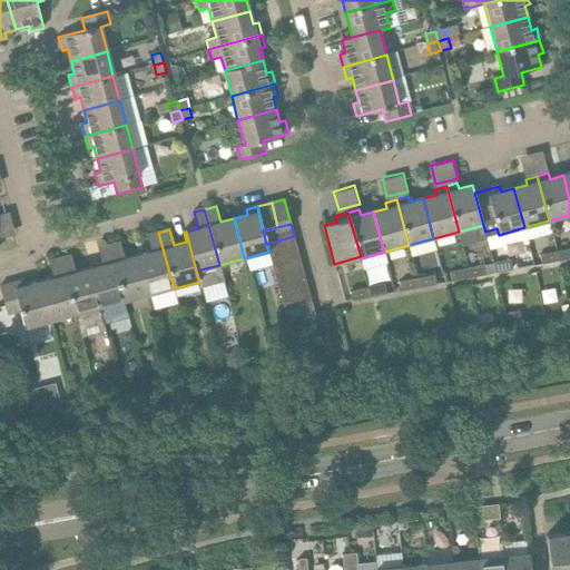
[(149,295),(174,288),(158,233),(147,235),(151,252),(138,255),(149,295)]
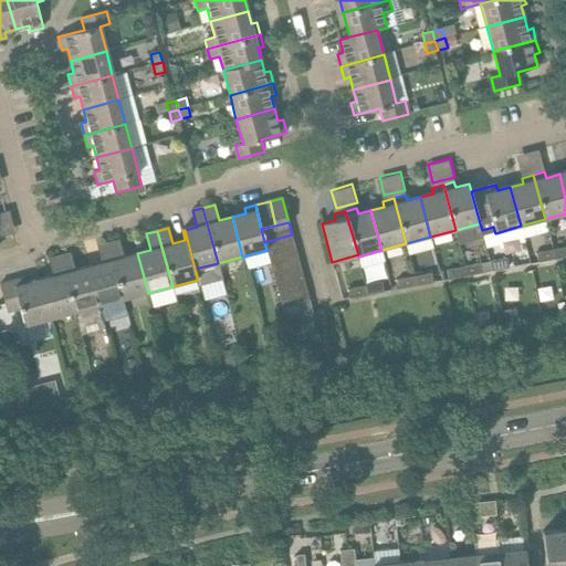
[(268,255),(296,248),(292,234),(264,242),(266,250),(268,255)]
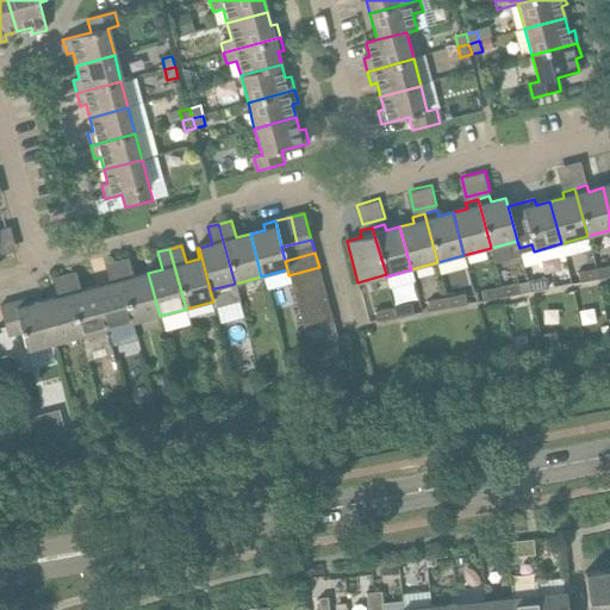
[(134,323),(160,316),(148,273),(134,277),(129,260),(117,262),(134,323)]
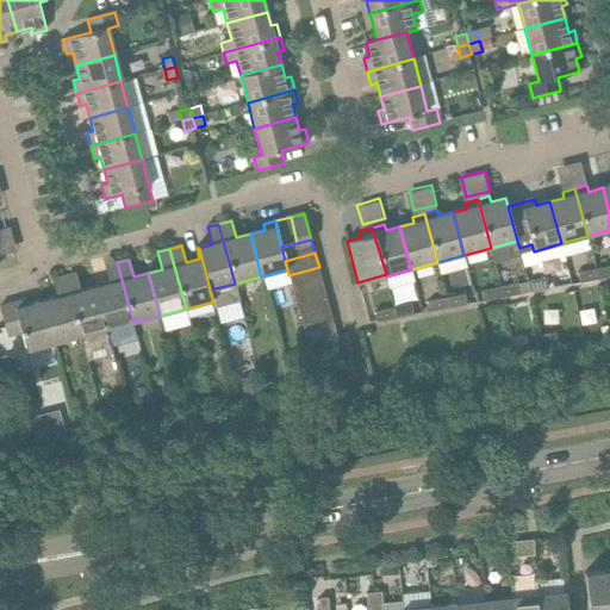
[(107,330),(134,323),(117,262),(105,266),(110,284),(95,287),(107,330)]
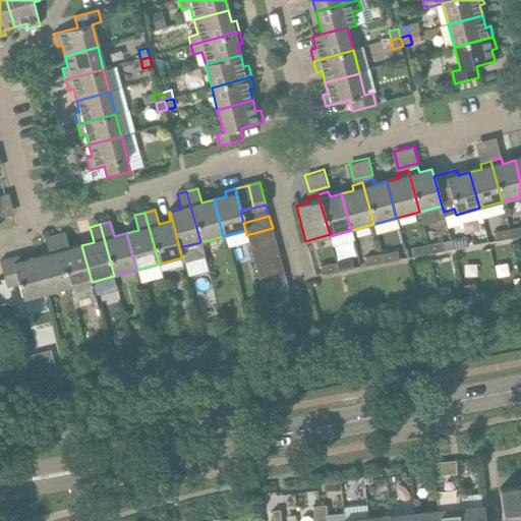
[(511,239),(520,236),(520,227),(510,230),(511,239)]
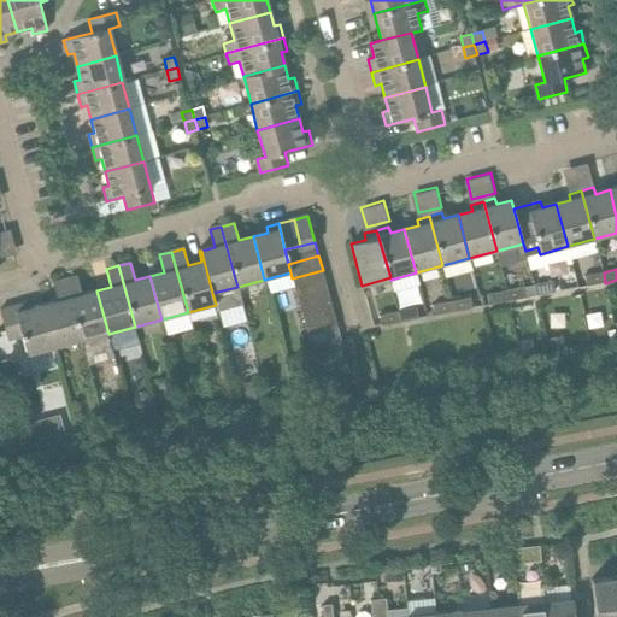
[(295,293),(327,285),(323,270),(292,278),(295,293)]
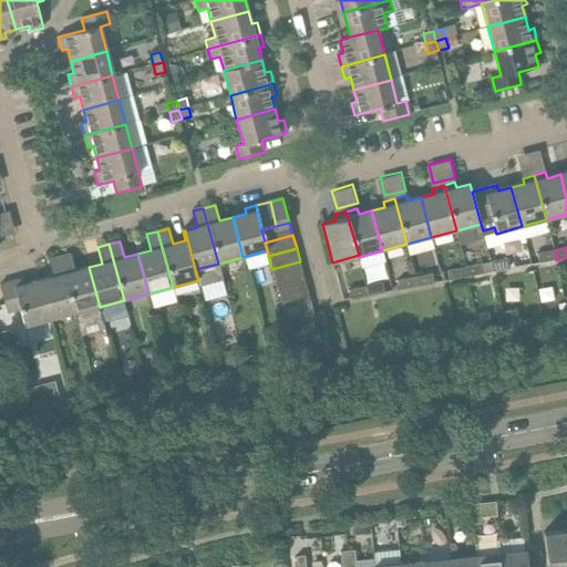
[(539,264),(556,260),(555,250),(537,254),(539,264)]
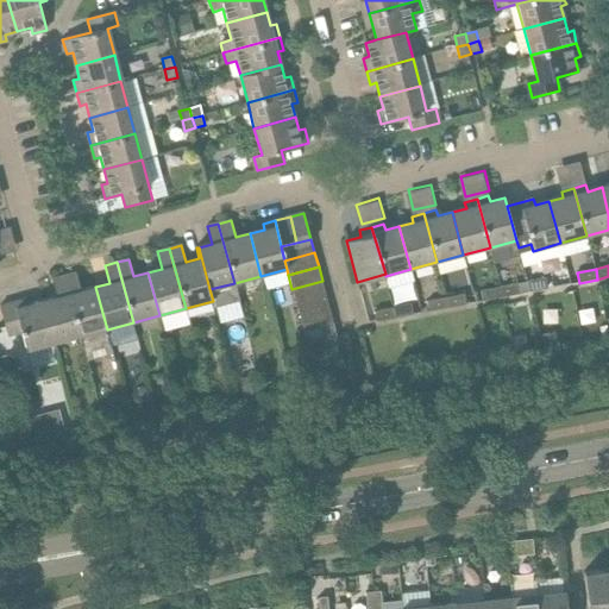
[(81,337),(107,330),(95,287),(81,290),(76,274),(64,276),(81,337)]
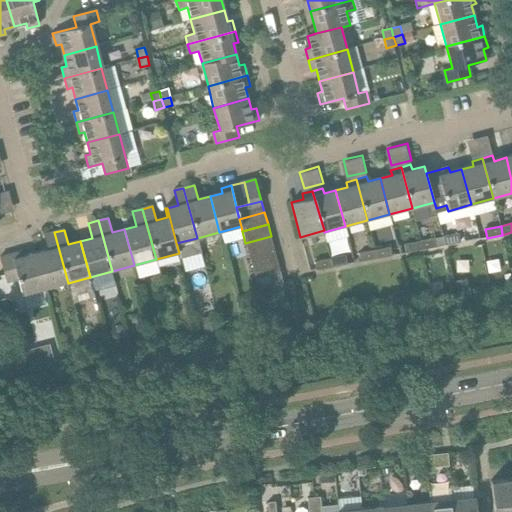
[(46,288),(68,283),(54,232),(43,235),(47,249),(36,252),(46,288)]
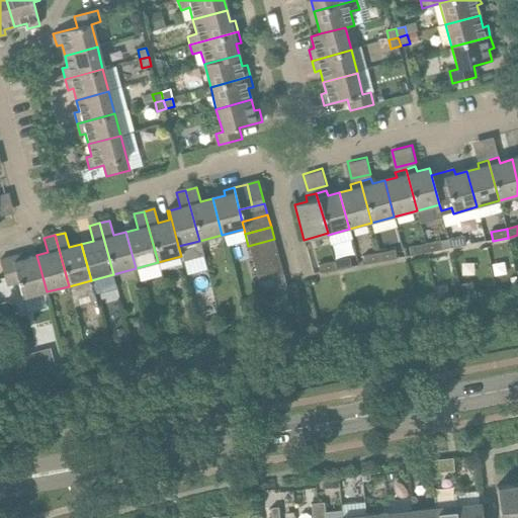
[(462,237),(446,240),(448,249),(464,246),(462,237)]
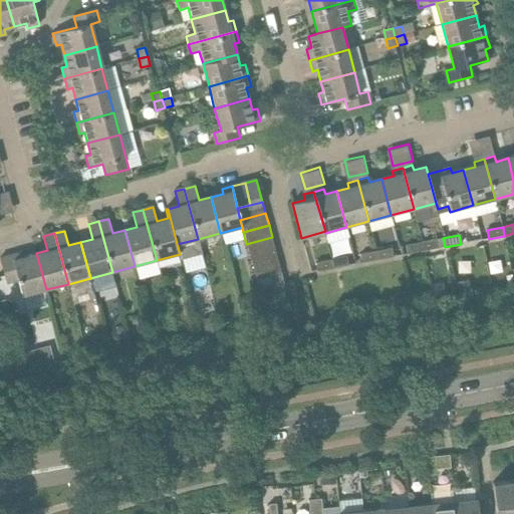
[(249,256),(275,249),(272,237),(246,244),(249,256)]
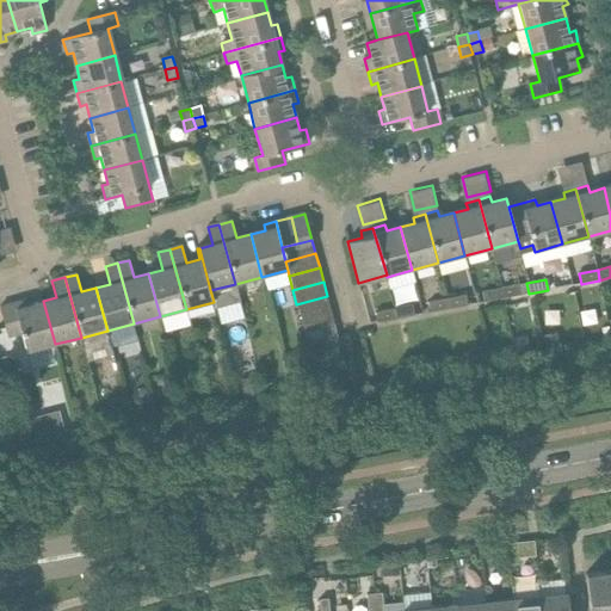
[(503,298),(522,295),(519,284),(501,288),(503,298)]
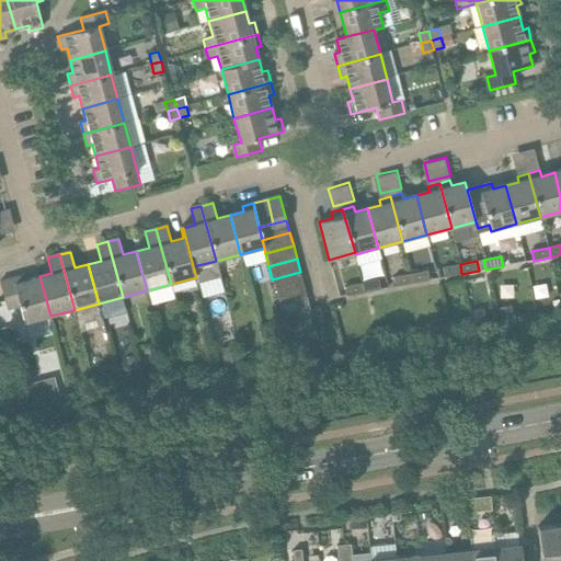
[(445,277),(461,274),(460,264),(443,267),(445,277)]
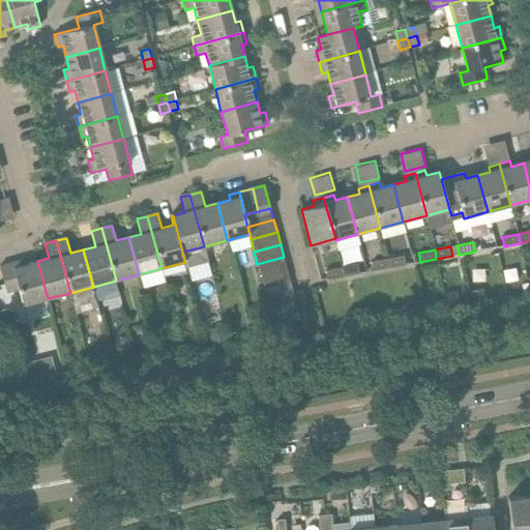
[(389,268),(406,265),(404,256),(388,259),(389,268)]
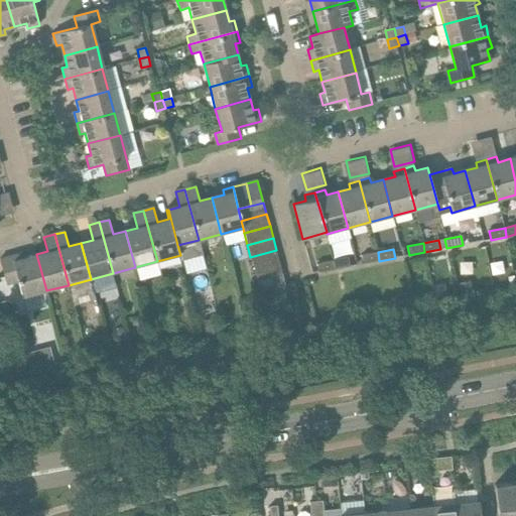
[(254,269),(279,262),(276,250),(250,257),(254,269)]
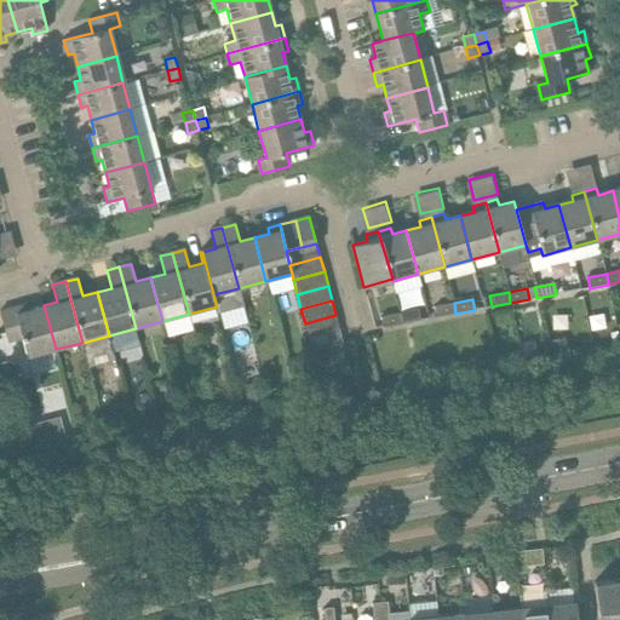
[(437,317),(455,314),(454,303),(435,306),(437,317)]
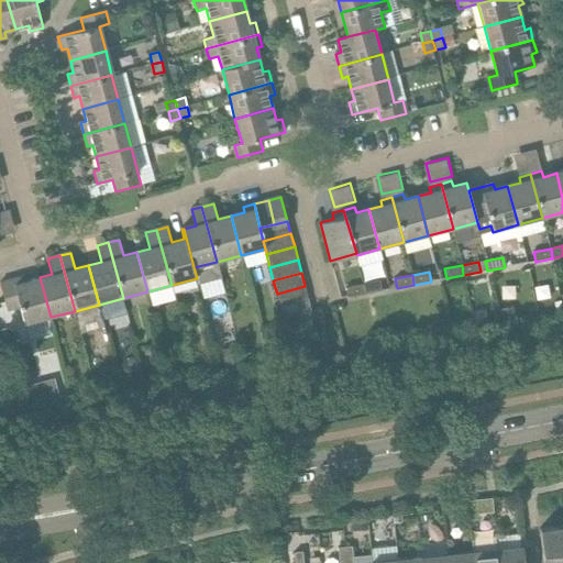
[(25,324),(51,317),(40,277),(25,282),(24,276),(0,282),(0,284),(4,302),(7,310),(20,307),(25,324)]
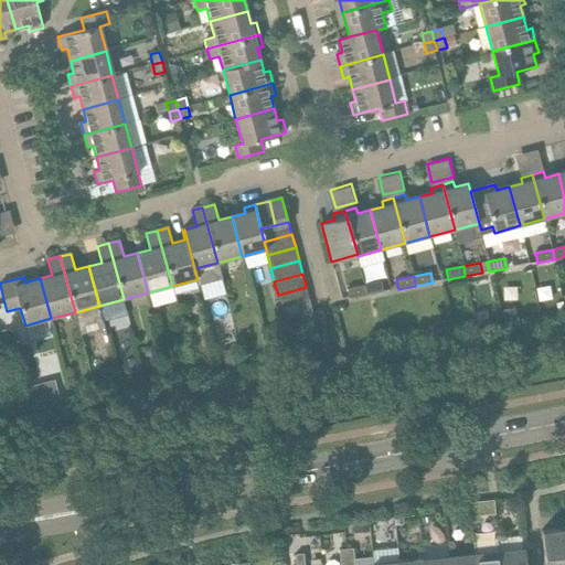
[(366,295),(383,291),(382,283),(364,286),(366,295)]
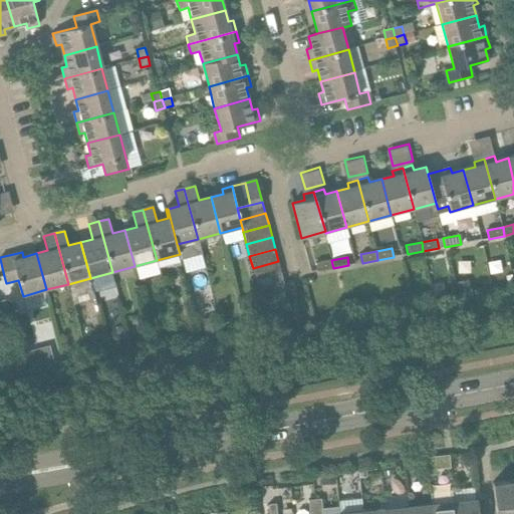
[(317,271),(333,268),(331,260),(315,263),(317,271)]
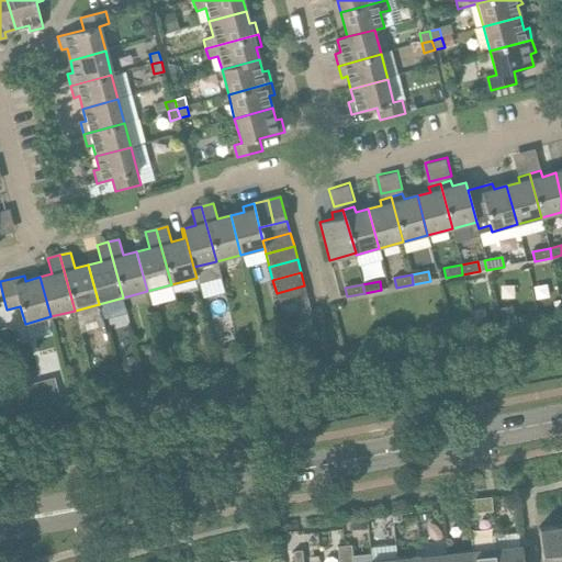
[(280,306),(307,299),(304,285),(277,293),(280,306)]
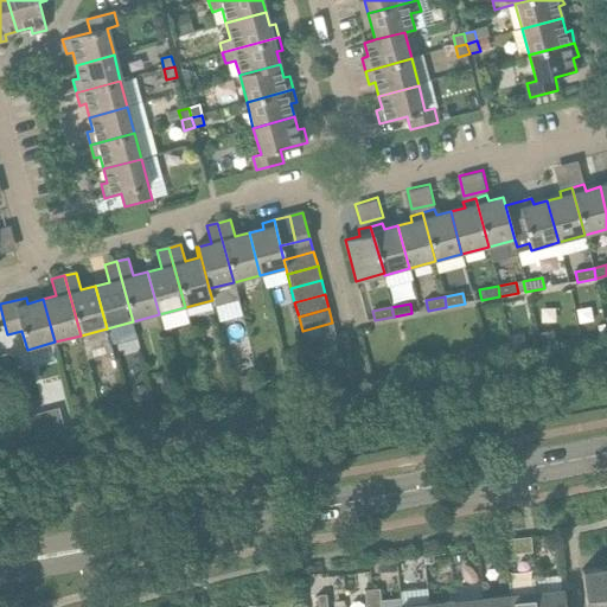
[(606,606),(606,568),(582,570),(586,606),(606,606)]
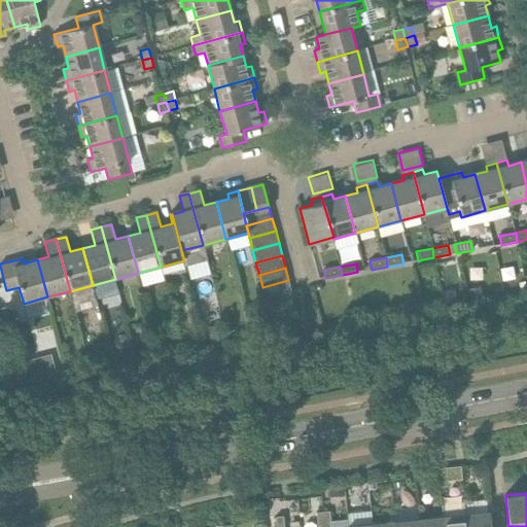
[(331,523),(330,512),(316,514),(317,524),(331,523)]
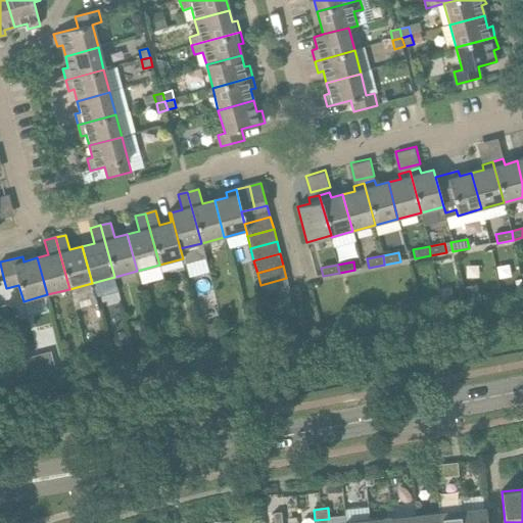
[(463,510),(464,522),(487,522),(486,508),(463,510)]
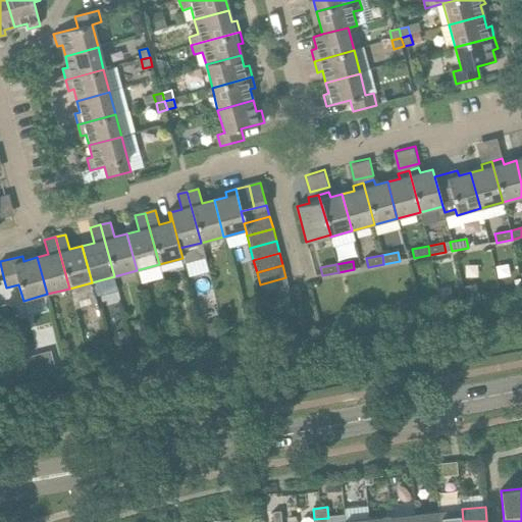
[(439,521),(463,521),(462,509),(439,511),(439,521)]
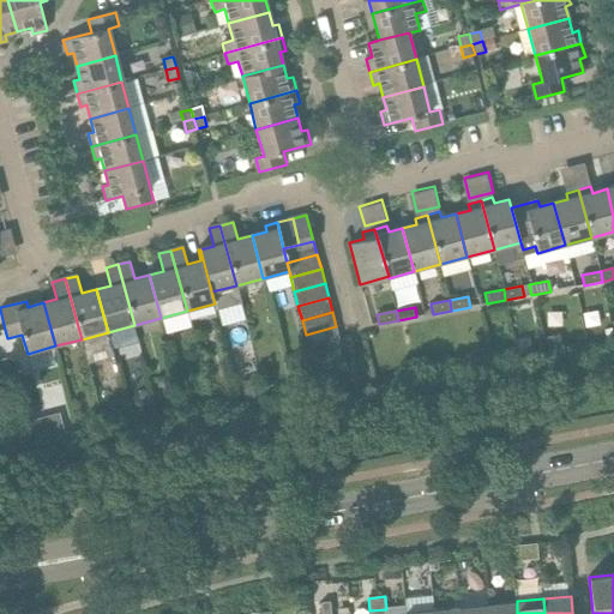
[(489,613),(517,613),(517,601),(488,605),(489,613)]
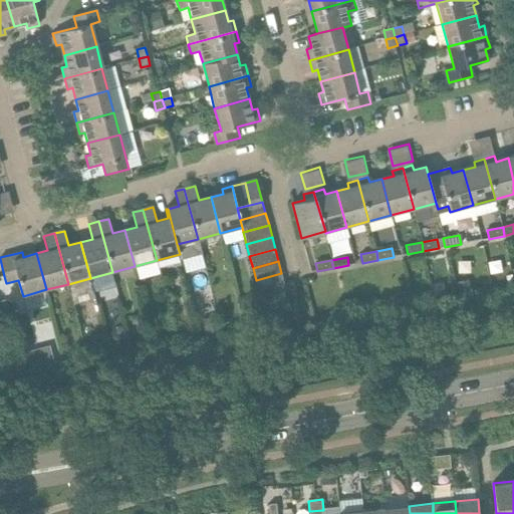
[(269,513),(277,513),(276,504),(268,505),(269,513)]
